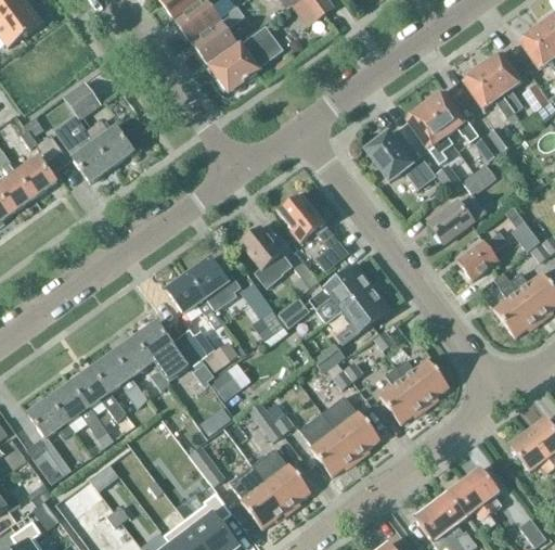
[(0,0),(0,23),(29,2),(27,0),(0,0)]
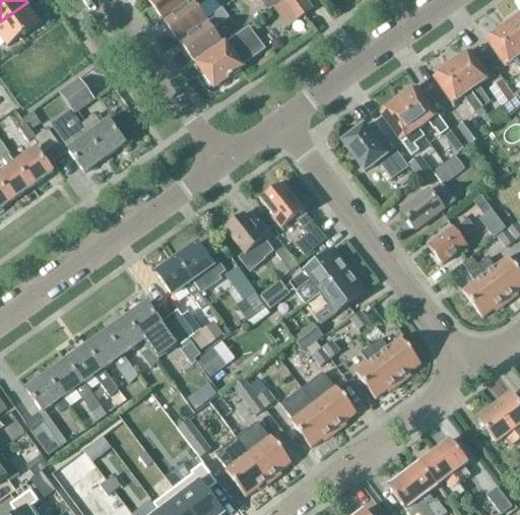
[(163,16),(184,0),(150,0),(163,16)]
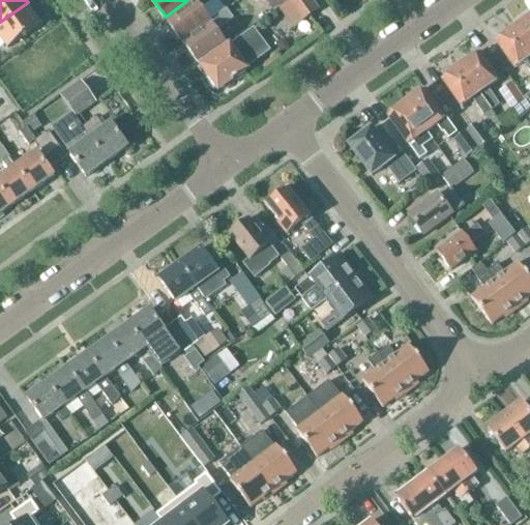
[(195,0),(168,20),(181,38),(209,18),(200,5),(207,0),(195,0)]
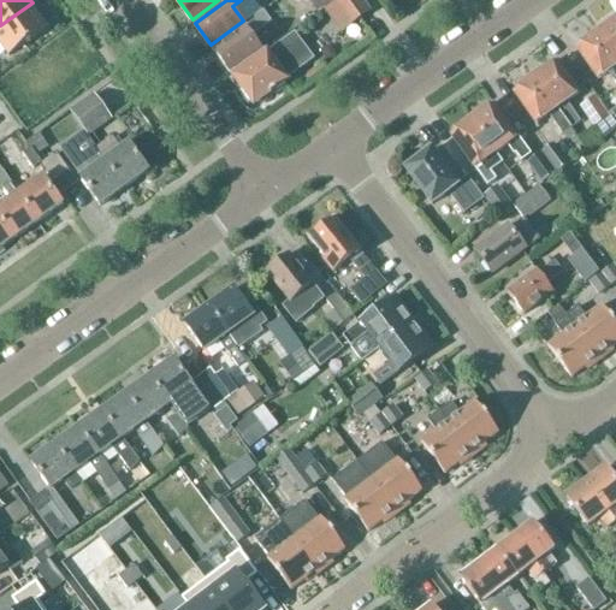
[(341,28),(371,6),(366,0),(331,0),(324,5),(341,28)]
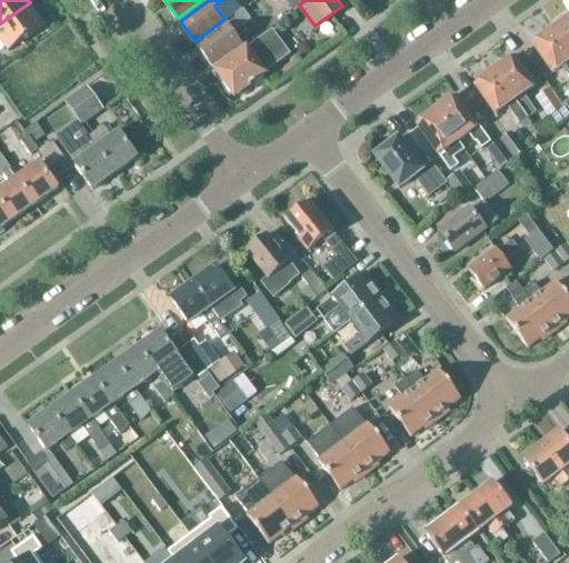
[(45,22),(30,2),(0,23),(0,36),(9,48),(45,22)]
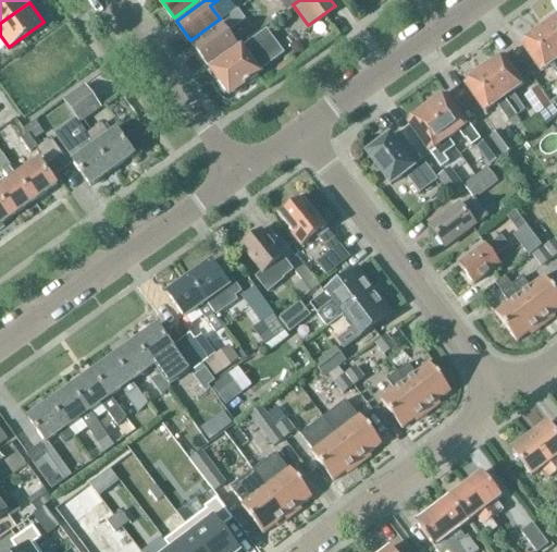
[(222,22),(193,43),(207,63),(236,41),(227,29),(245,16),(237,7),(220,20),(222,22)]
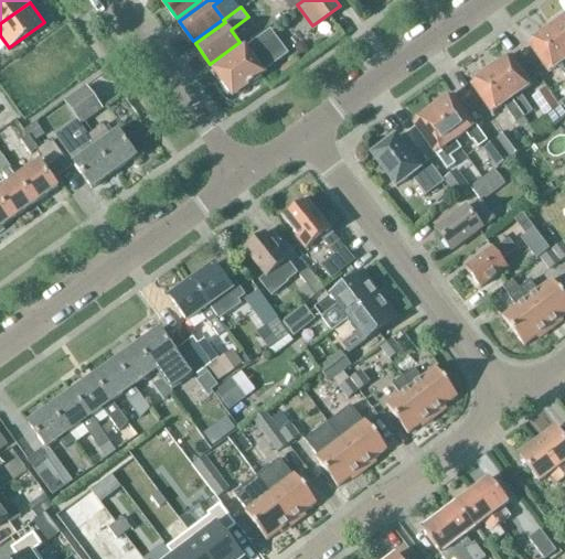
[(564,46),(564,13),(564,14),(562,14),(557,18),(557,20),(548,25),(564,46)]
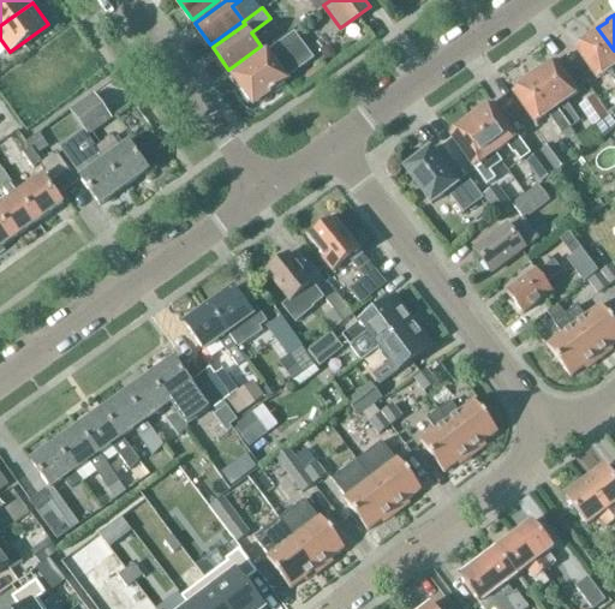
[(614,51),(597,28),(591,33),(586,34),(579,39),(579,41),(575,43),(598,73),(608,67),(614,77),(614,51)]
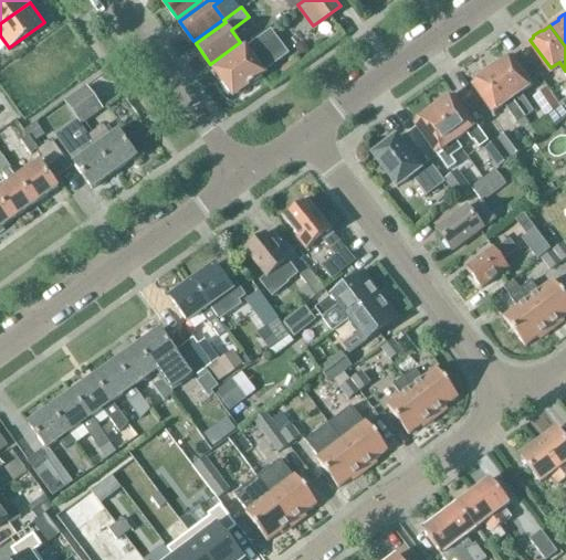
[(261,73),(263,71),(262,69),(284,52),(268,30),(217,66),(227,82),(226,83),(227,85),(226,86),(229,92),(231,91),(233,93),(243,85),(245,88),(255,82),(264,76),(261,73)]
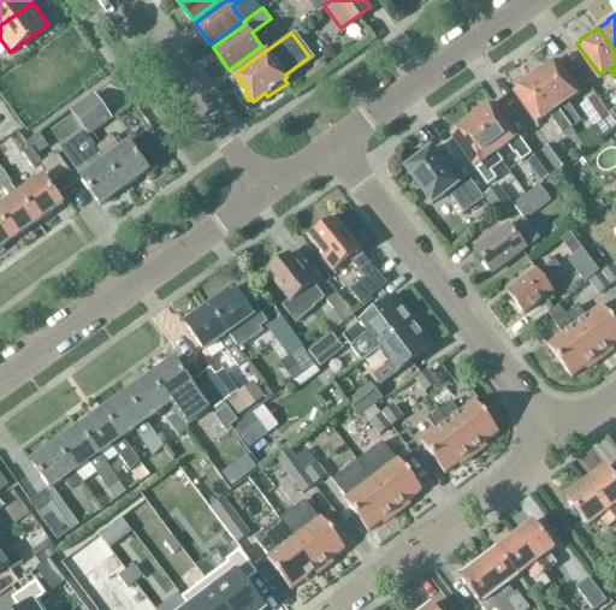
[(544,66),(535,73),(572,123),(580,117),(567,99),(580,89),(557,57),(552,60),(550,60),(545,65),(544,66)]
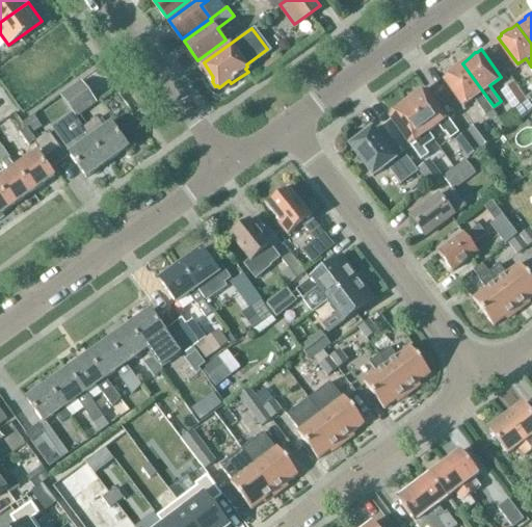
[(474,96),(485,112),(494,106),(462,63),(457,67),(453,68),(447,72),(447,74),(444,76),(463,103),(474,96)]
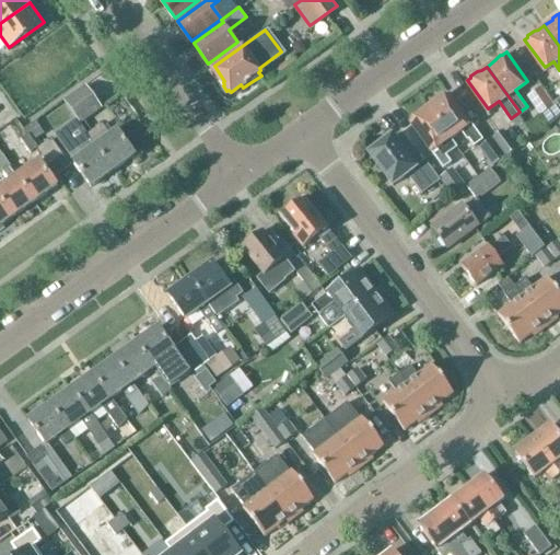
[(102,104),(85,82),(65,97),(81,119),(102,104)]
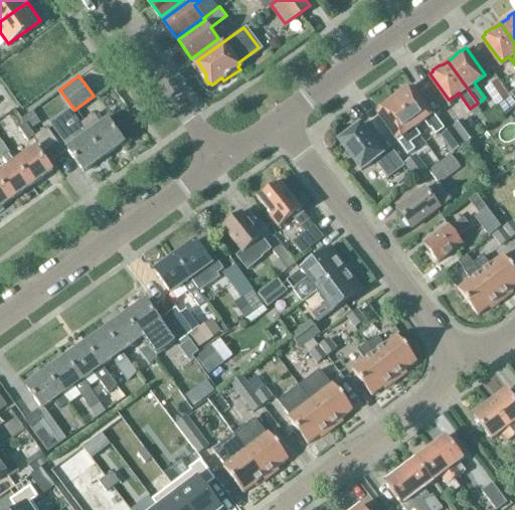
[(404,87),(393,95),(413,123),(424,116),(436,131),(443,126),(412,83),(405,89),(404,87)]
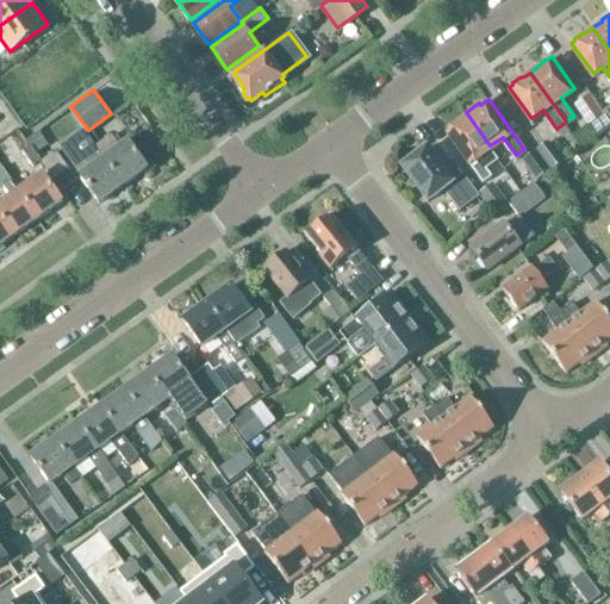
[(490,173),(478,155),(490,145),(466,112),(453,122),(454,124),(446,130),(481,179),(490,173)]
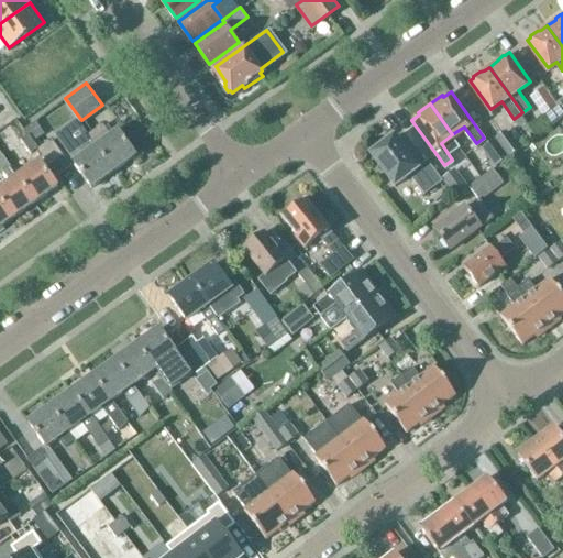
[(35,118),(25,126),(30,131),(34,138),(44,130),(35,118)]
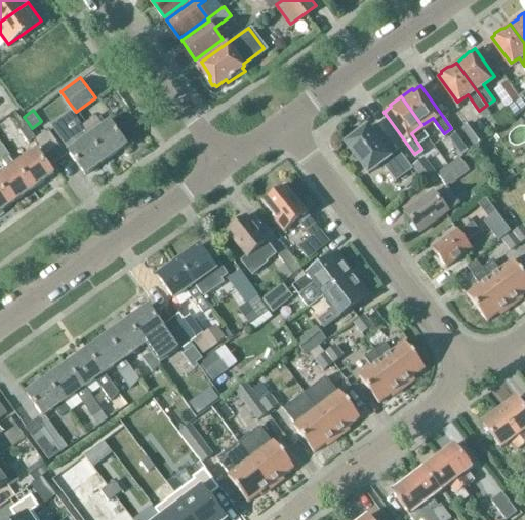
[(96,114),(83,124),(106,157),(126,143),(110,119),(104,124),(96,114)]
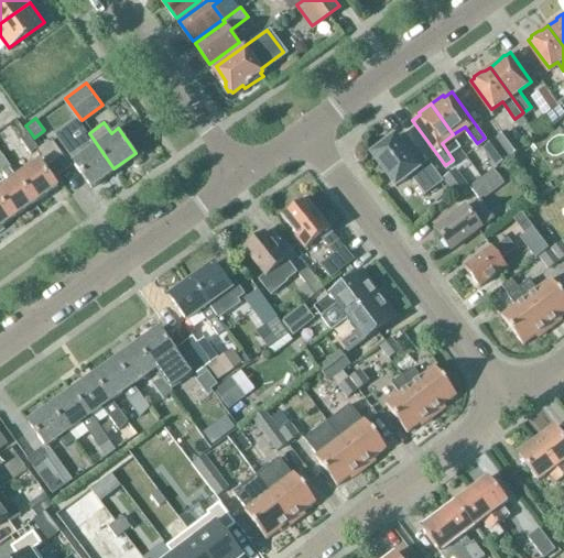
[(507,127),(484,144),(496,162),(520,144),(507,127)]
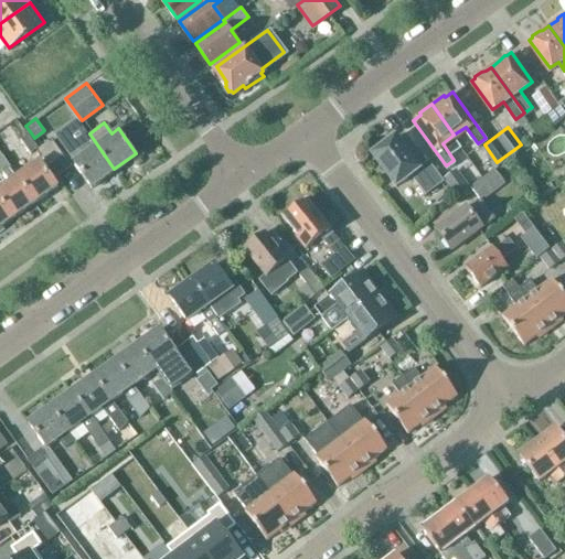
[(33,148),(39,143),(34,138),(30,131),(23,133),(33,148)]
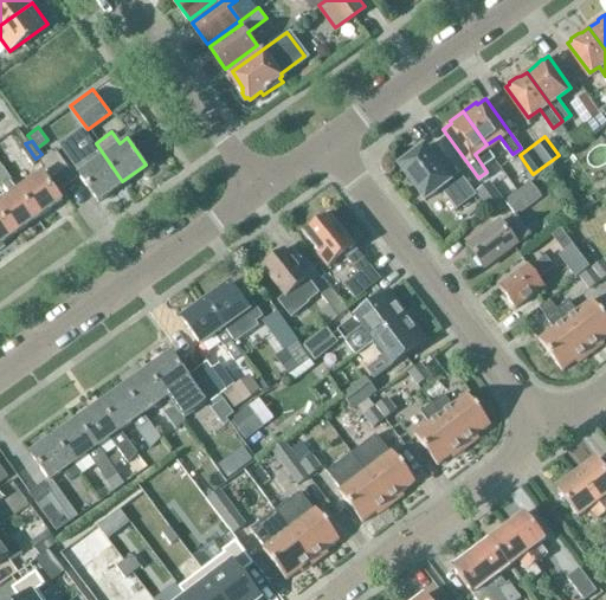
[(81,171),(79,172),(98,198),(122,181),(96,143),(72,160),(81,171)]
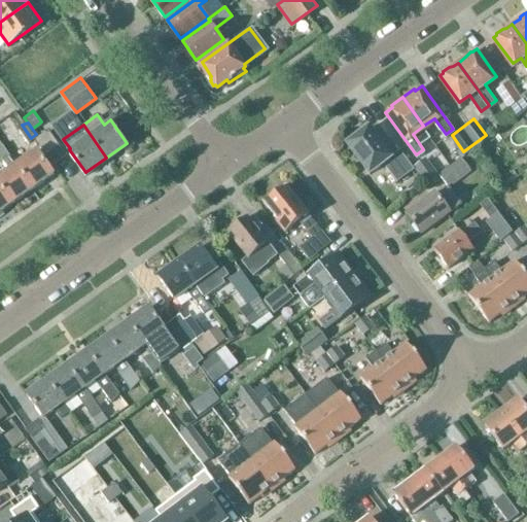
[(369,125),(347,141),(370,171),(385,159),(389,164),(387,166),(397,179),(408,172),(415,166),(400,147),(393,153),(384,141),(382,142),(369,125)]
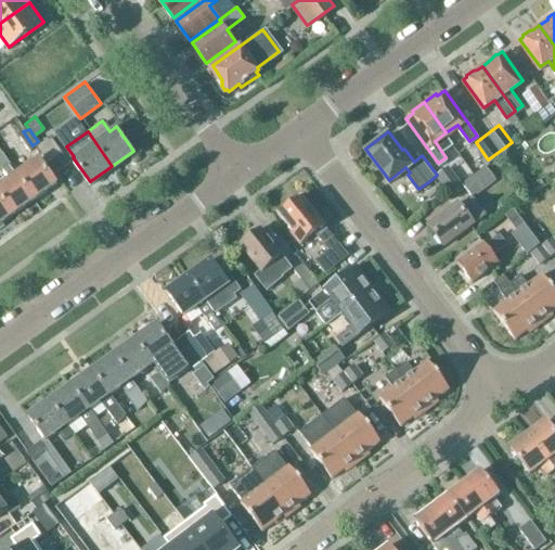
[(52,136),(39,144),(50,162),(54,171),(71,161),(52,136)]
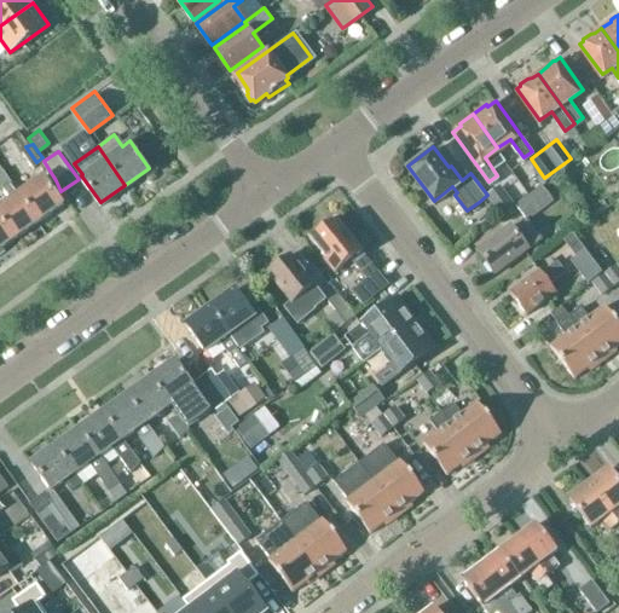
[(38,219),(18,191),(10,180),(11,180),(3,167),(0,167),(0,177),(12,195),(0,203),(0,214),(15,236),(38,219)]
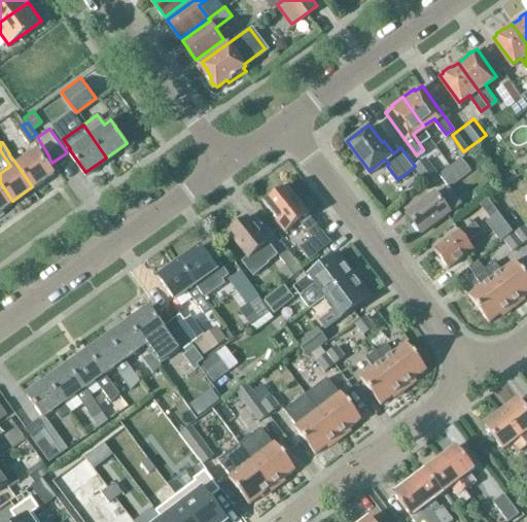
[(15,163),(32,186),(54,171),(36,147),(15,163)]
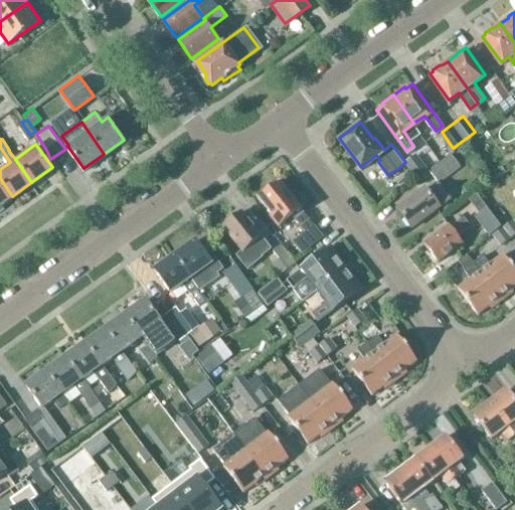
[(430,167),(417,151),(404,160),(416,176),(430,167)]
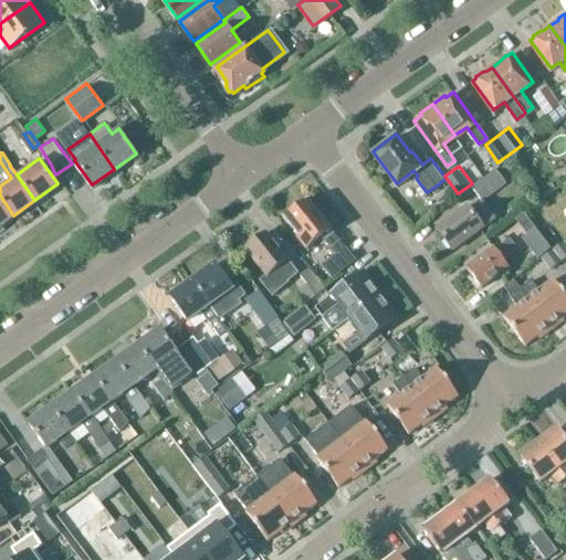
[(504,180),(494,168),(472,185),(482,197),(504,180)]
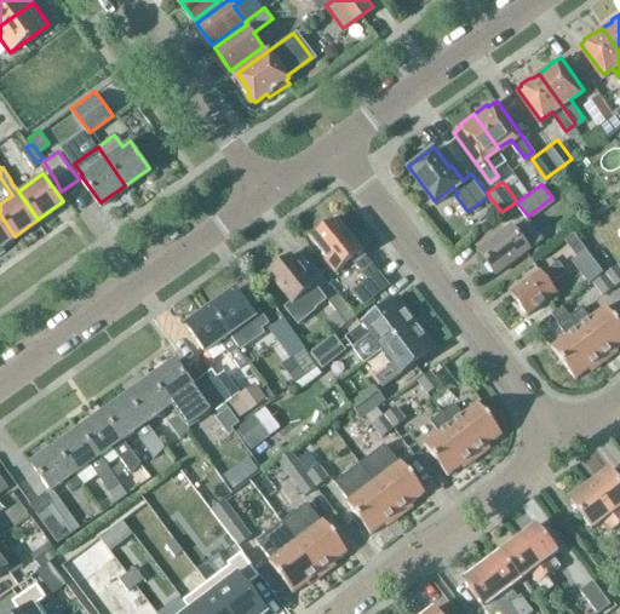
[(0,246),(15,236),(0,214),(0,246)]
